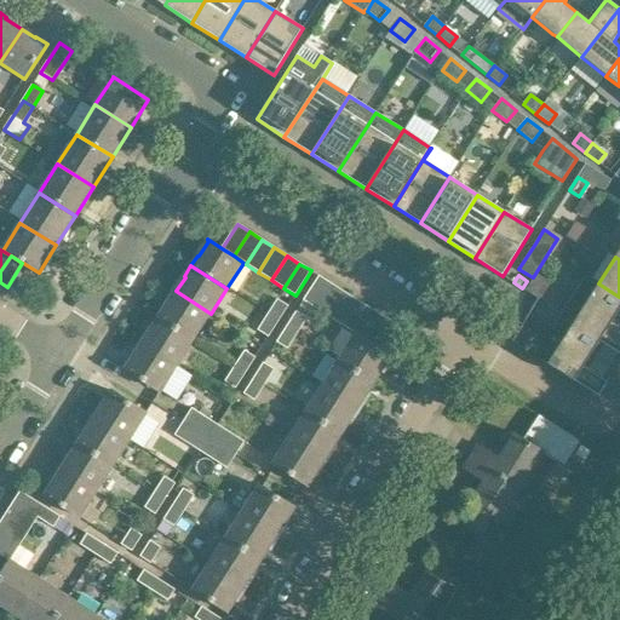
[(564,337),(547,363),(574,380),(598,396),(608,383),(583,367),(600,340),(619,352),(619,315),(616,314),(619,308),(619,297),(598,283),(586,275),(552,329),(564,337)]
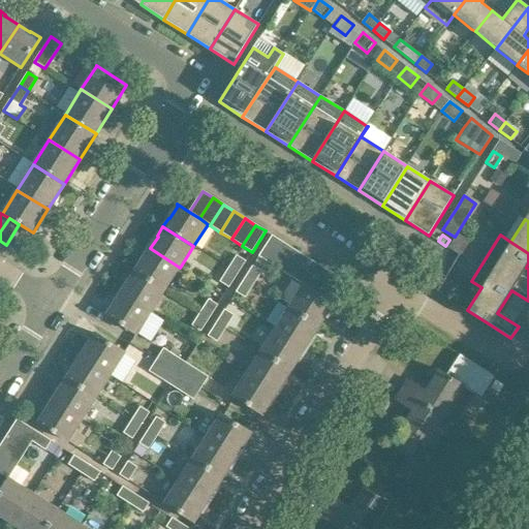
[(258,256),(269,263),(283,242),(272,236),(258,256)]
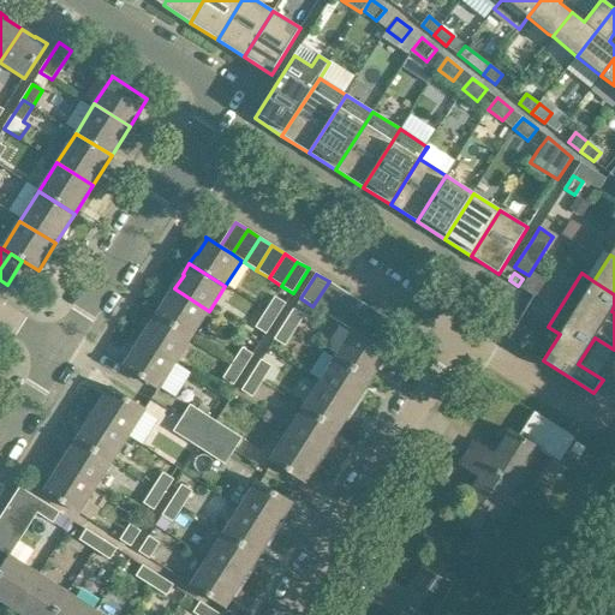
[(341,290),(329,281),(312,306),(326,314),(341,290)]
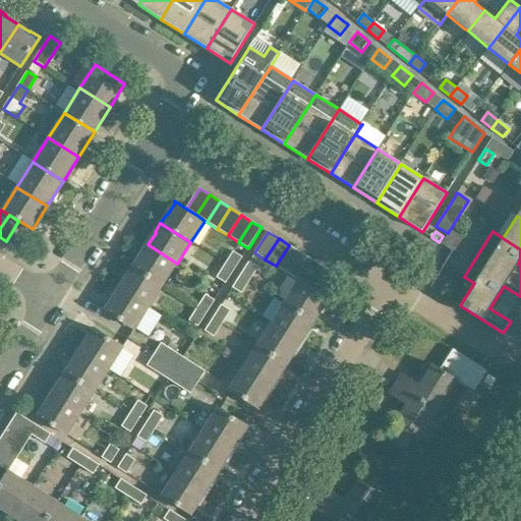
[(163,286),(177,264),(148,244),(139,258),(138,257),(132,267),(163,286)]
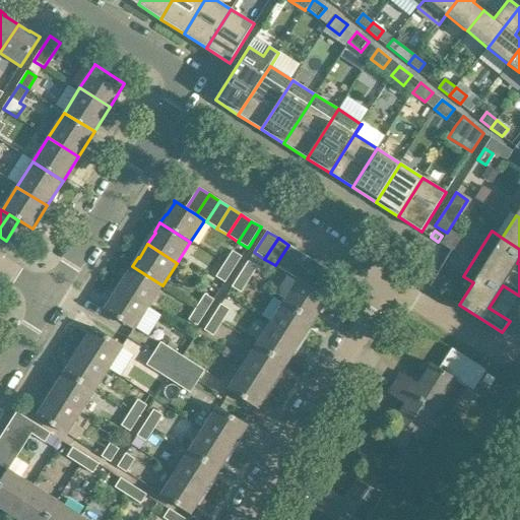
[(299,251),(288,245),(275,265),(285,272),(299,251)]
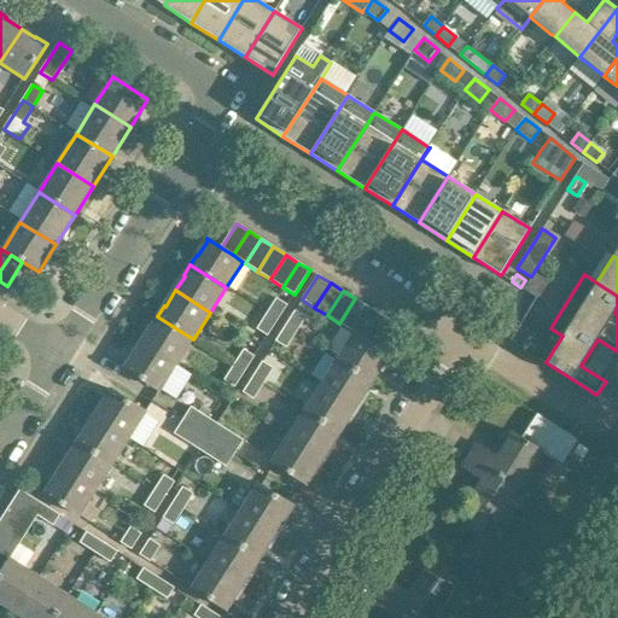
[(267,314),(278,321),(287,305),(277,298),(267,314)]
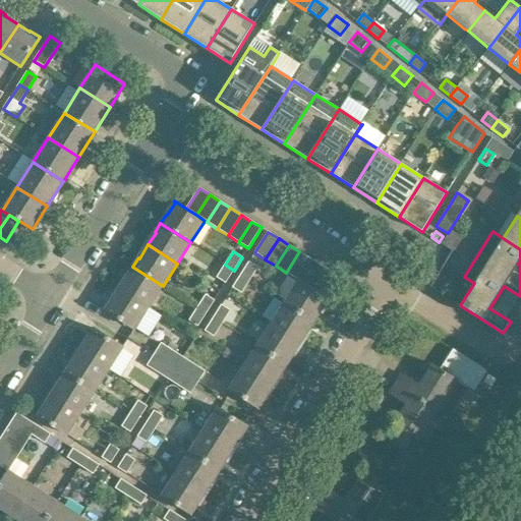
[(309,258),(299,251),(286,273),(296,279),(309,258)]
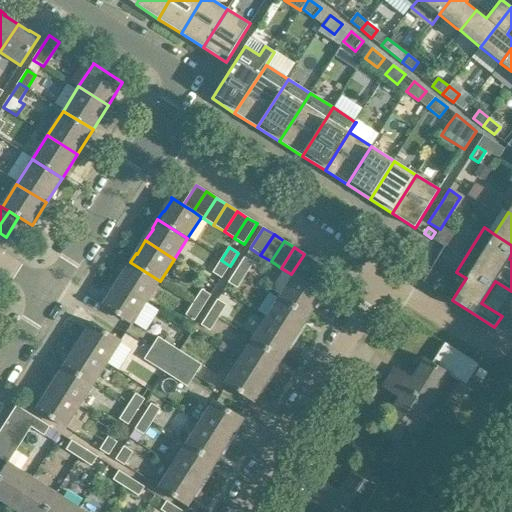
[(291,274),(294,276),(301,281),(315,261),(304,254),(291,274)]
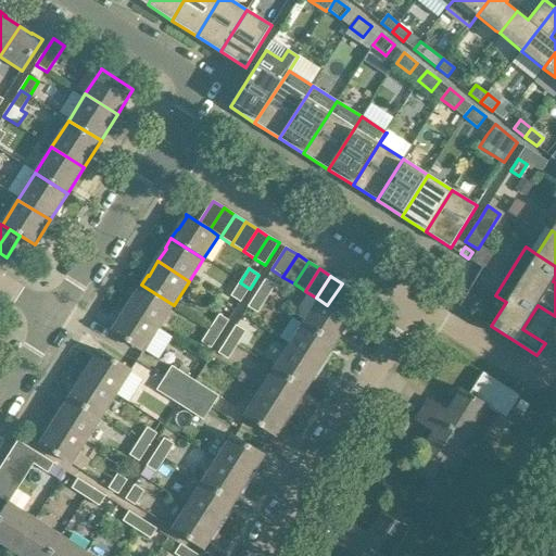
[(256,293),(266,299),(275,285),(265,279),(256,293)]
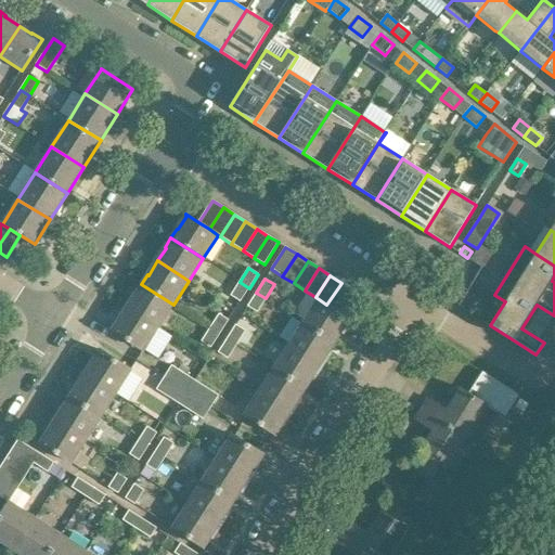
[(241,301),(249,288),(240,282),(231,296),(241,301)]
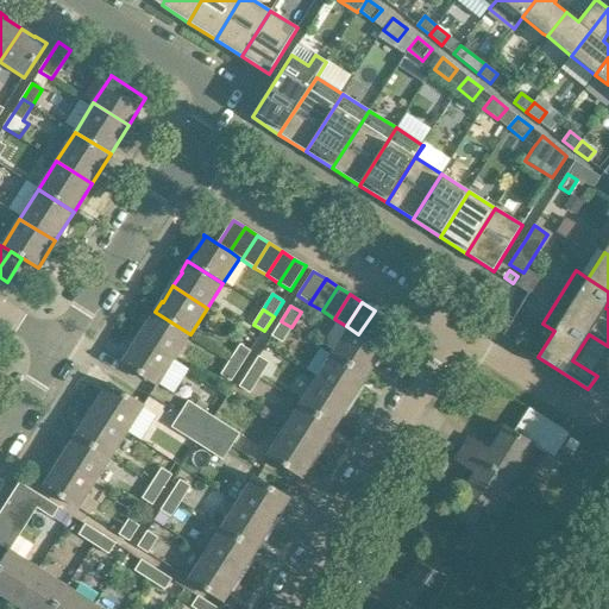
[(385,316),(375,311),(358,334),(370,341),(385,316)]
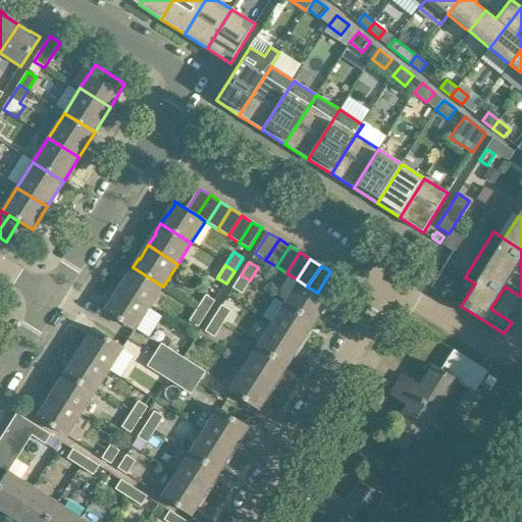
[(128,276),(119,290),(149,309),(163,286),(133,267),(127,275),(128,276)]
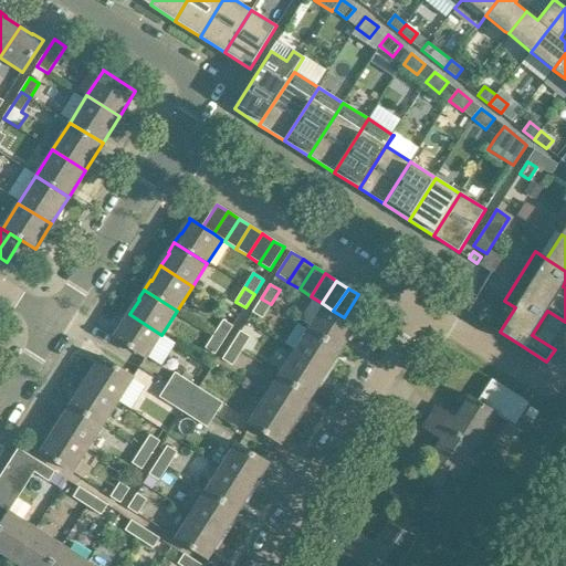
[(262,318),(271,304),(261,299),(252,312),(262,318)]
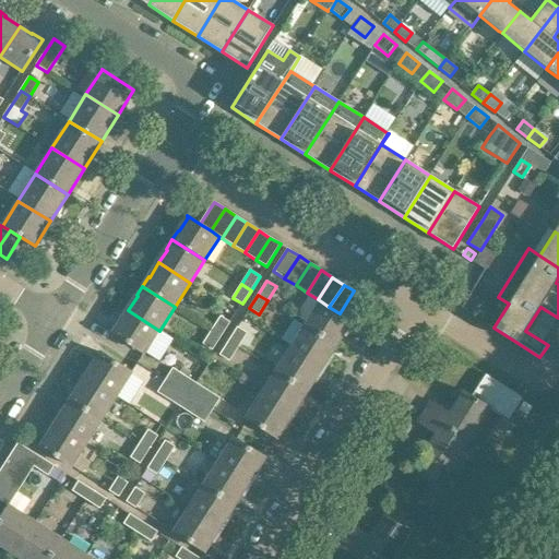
[(353,321),(340,313),(329,307),(321,301),(306,324),(337,345),(344,335),(342,335),(351,321),(352,322),(353,321)]
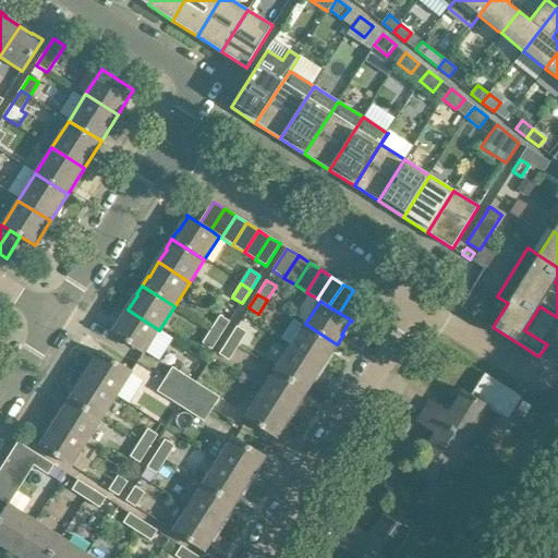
[(159,330),(128,310),(120,323),(119,323),(112,332),(144,353),(159,330)]
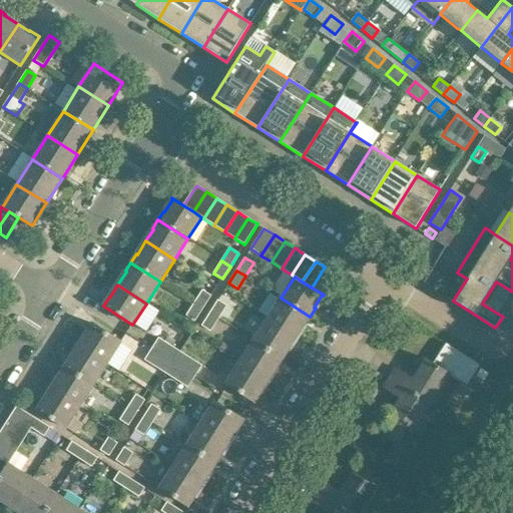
[(194,303),(203,309),(211,296),(202,291),(194,303)]
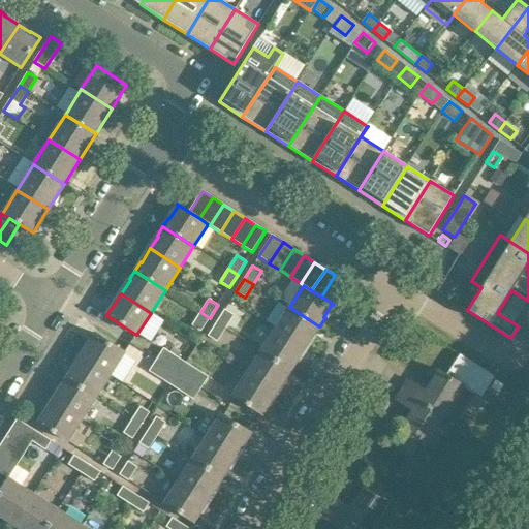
[(289,307),(276,329),(305,347),(312,335),(313,336),(319,327),(289,307)]
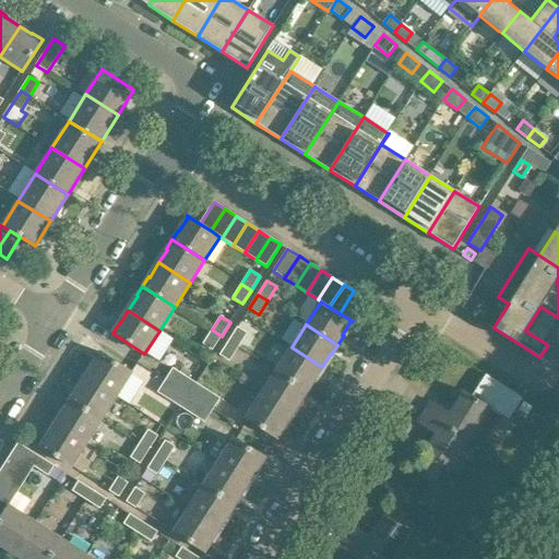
[(228,341),(238,346),(247,332),(237,326),(228,341)]
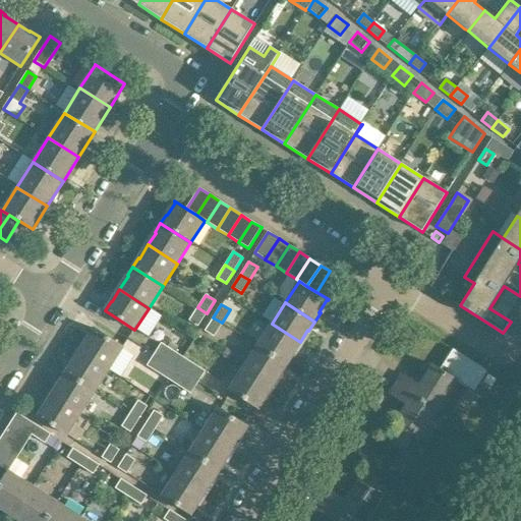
[(199,324),(207,313),(197,307),(189,321),(198,327),(199,324)]
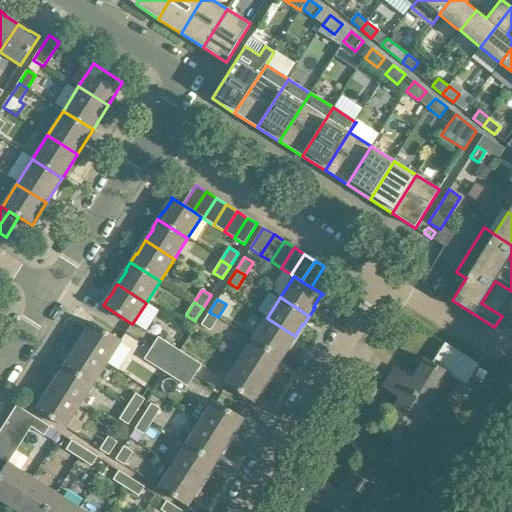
[(210,330),(218,317),(209,312),(203,322),(201,324),(210,330)]
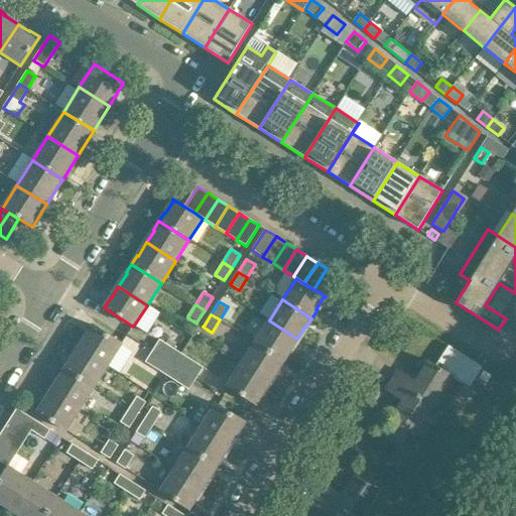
[(288,352),(297,339),(269,320),(255,342),(284,361),(289,353),(288,352)]
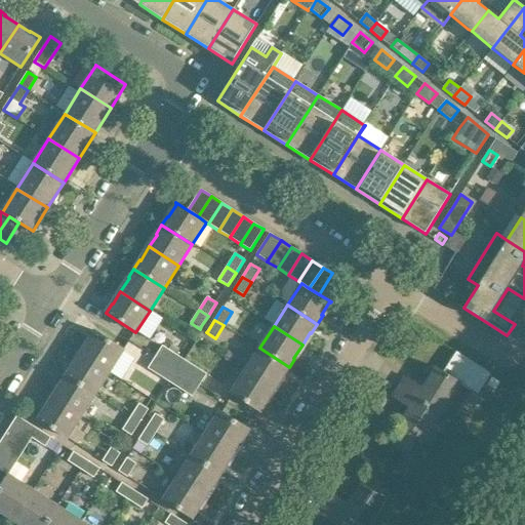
[(89,340),(81,353),(111,371),(125,351),(93,331),(87,340),(89,340)]
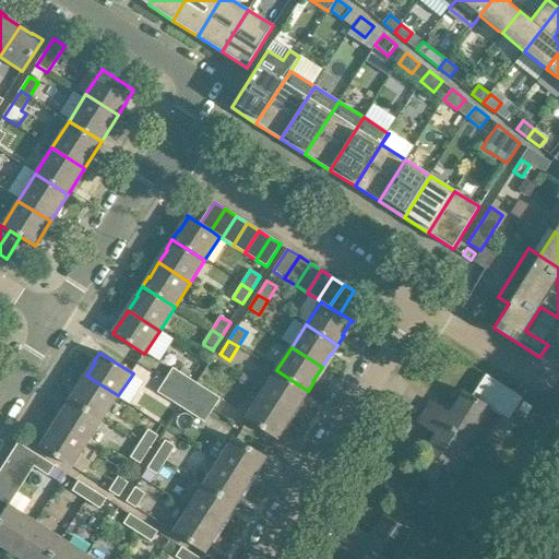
[(165,380),(189,395),(197,384),(173,369),(165,380)]
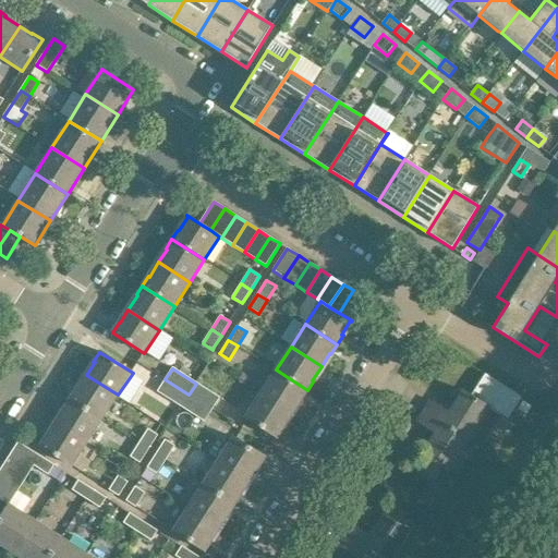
[(261,393),(291,414),(300,399),(301,400),(307,390),(276,370),(261,393)]
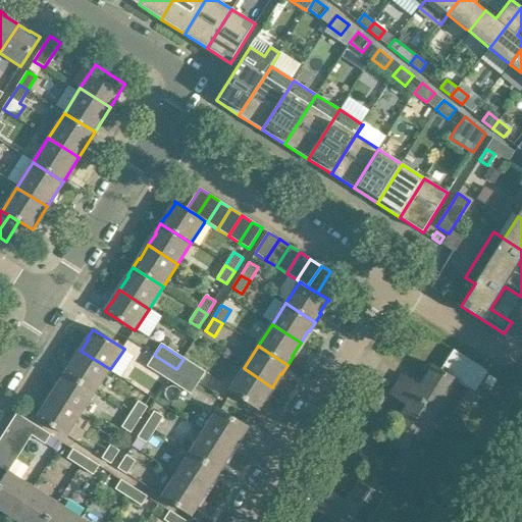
[(70,364),(65,372),(96,392),(110,369),(81,351),(71,365),(70,364)]
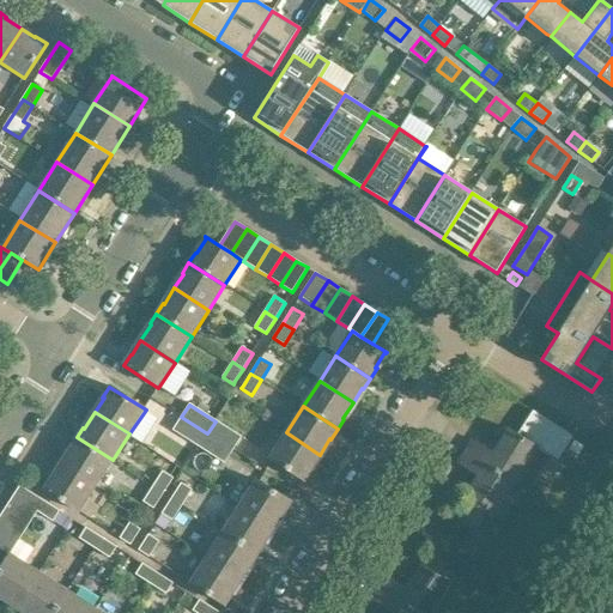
[(174,430),(199,447),(207,434),(181,417),(174,430)]
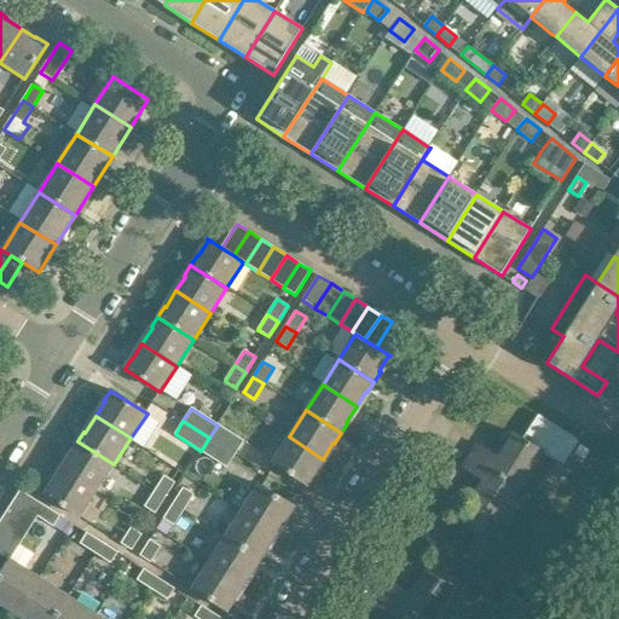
[(243,443),(218,426),(209,438),(236,455),(243,443)]
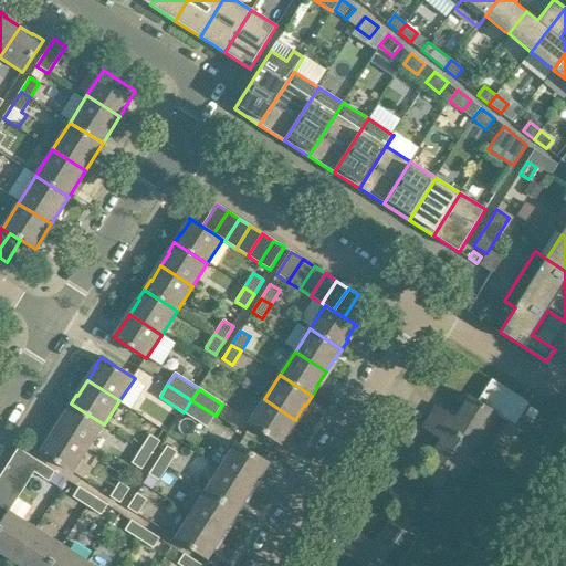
[(486,453),(507,420),(469,396),(468,397),(469,397),(454,418),(436,406),(428,418),(477,449),(477,447),(486,453)]
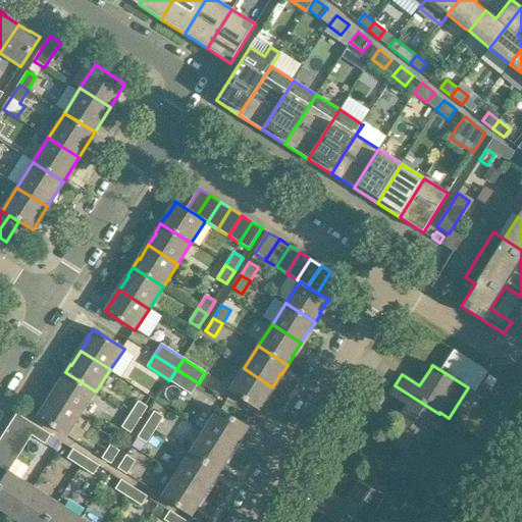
[(264,399),(272,387),(244,368),(229,390),(259,409),(265,400),(264,399)]
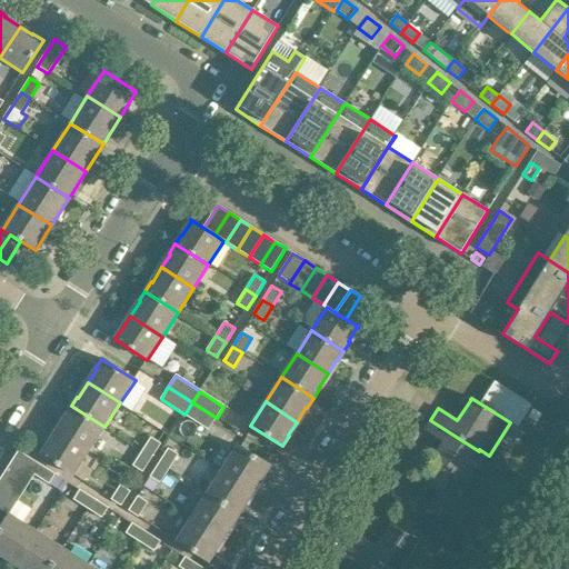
[(217,418),(192,402),(185,415),(209,430),(217,418)]
